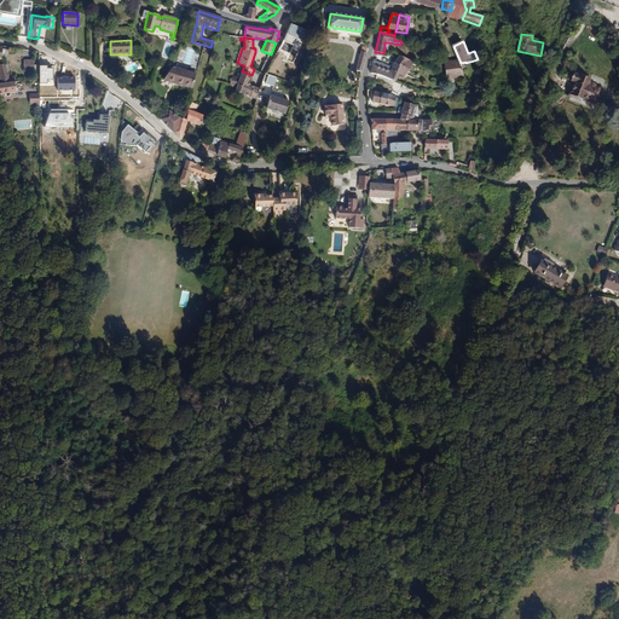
[(356,70),(362,71),(366,55),(360,52),(356,70)]
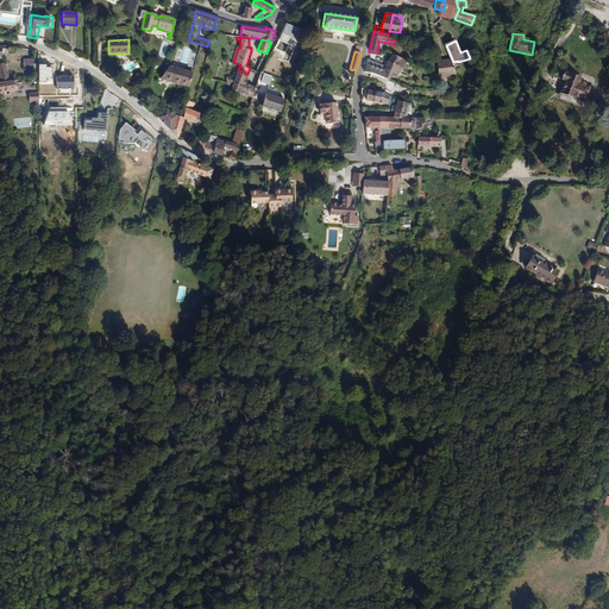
[(397,76),(406,63),(393,55),(391,56),(385,67),(368,60),(366,64),(364,71),(389,80),(393,74),(397,76)]
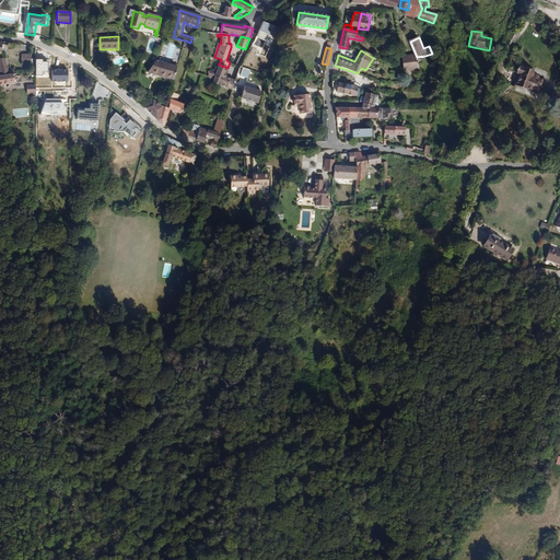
[(22,54),(22,62),(31,62),(31,54),(22,54)]
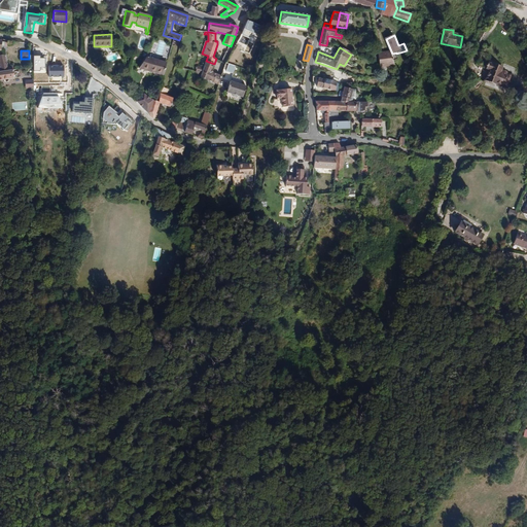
[(379,67),(394,66),(389,54),(382,55),(382,53),(377,54),(379,67)]
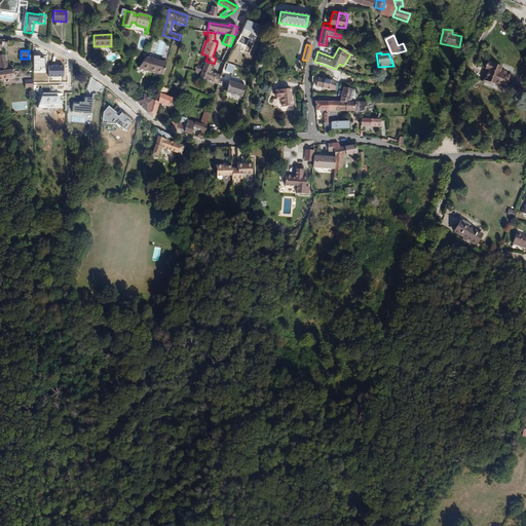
[(0,54),(0,70),(0,71),(8,70),(5,54),(0,54)]
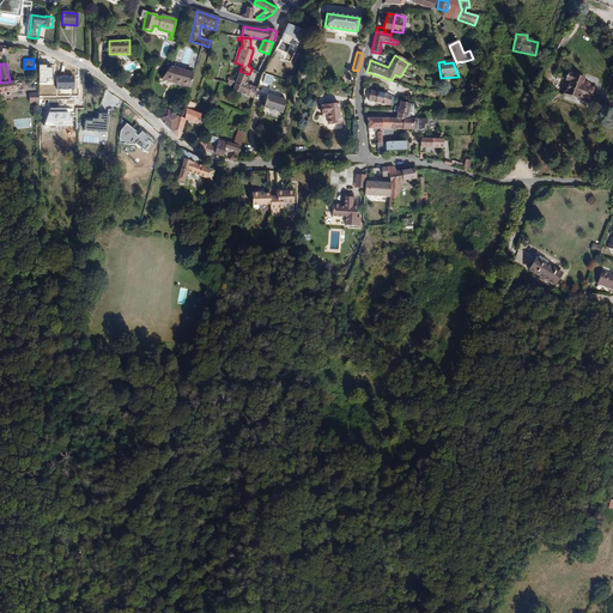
[(189,87),(194,74),(170,67),(162,79),(189,87)]
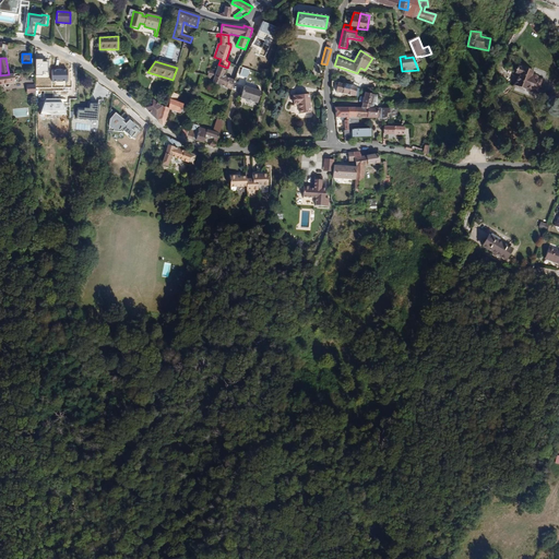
[(213,81),(232,88),(233,86),(234,86),(235,80),(226,76),(225,73),(227,68),(218,64),(214,79),(213,81)]
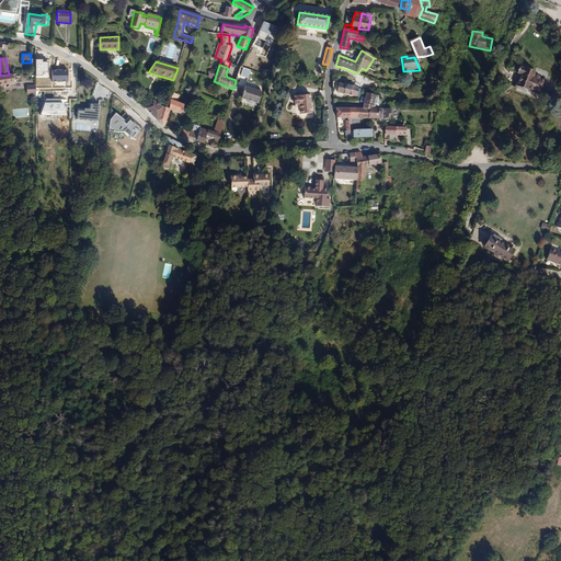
[(521,75),(517,84),(523,87),(522,89),(531,92),(544,96),(546,95),(547,94),(547,91),(544,88),(546,81),(540,79),(538,77),(536,76),(534,76),(535,72),(519,67),(517,73),(521,75)]
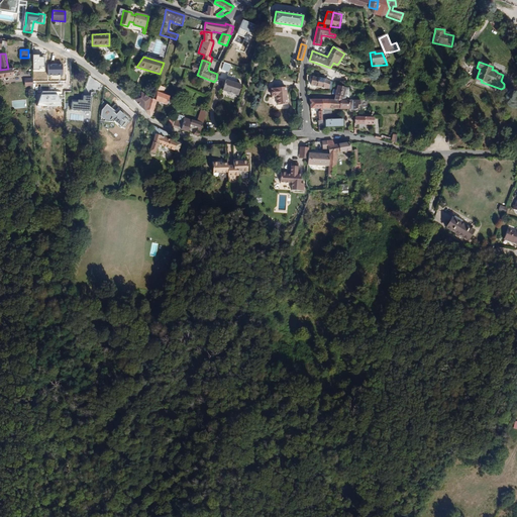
[(0,70),(0,79),(14,78),(13,68),(8,69),(0,70)]
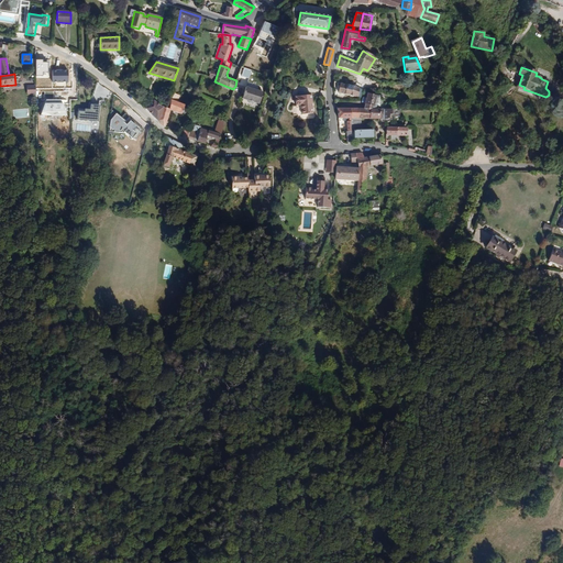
[(357,97),(359,89),(348,85),(340,84),(338,94),(357,97)]
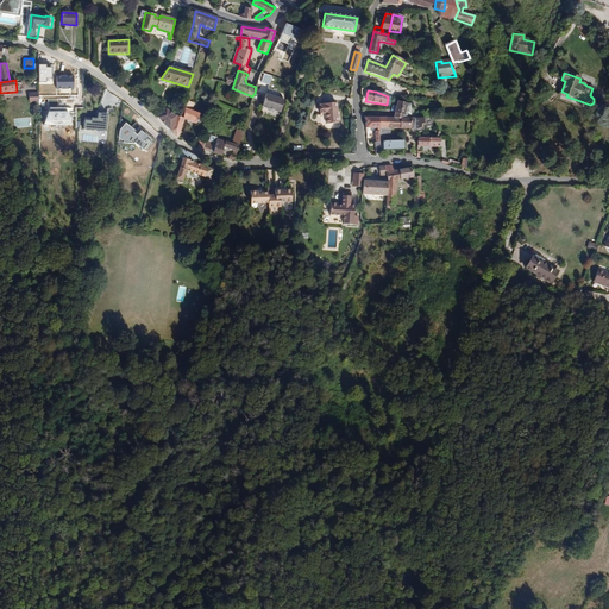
[(29,93),(30,102),(41,101),(39,92),(29,93)]
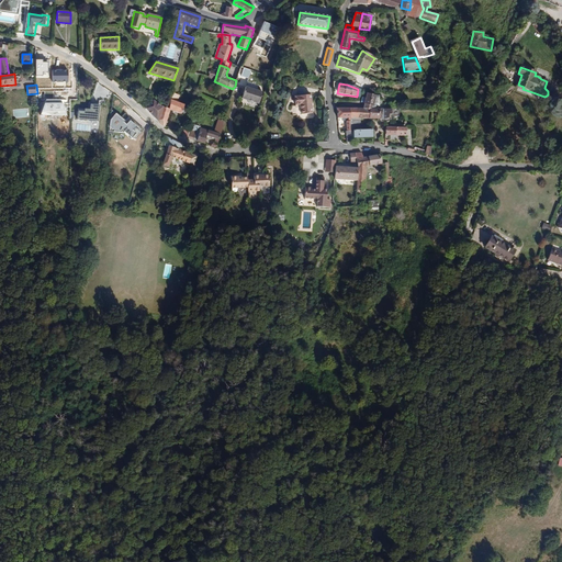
[(259,103),(262,92),(246,87),(243,99),(259,103)]
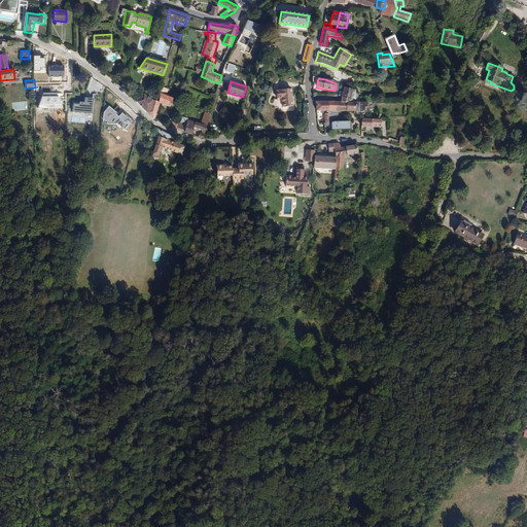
[(338,111),(346,111),(346,102),(351,102),(352,100),(351,98),(350,98),(352,90),(344,88),(341,102),(336,102),(335,111),(338,111)]
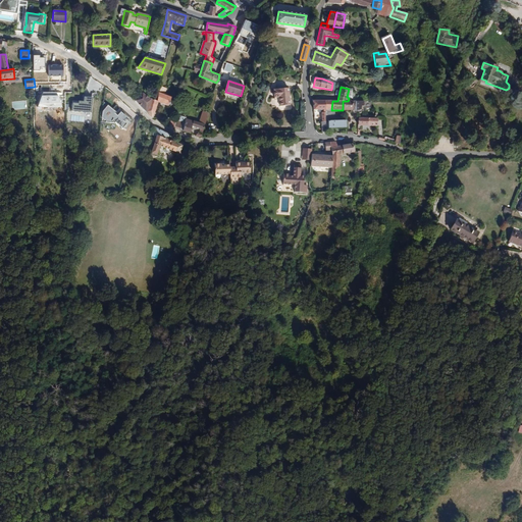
[(44,91),(44,102),(59,101),(59,89),(47,89),(46,91),(44,91)]
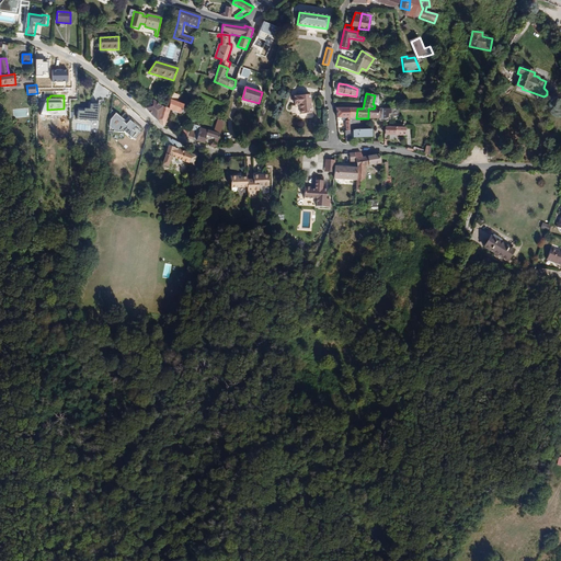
[(312,113),(310,95),(299,95),(299,96),(294,96),(295,105),(300,104),(301,114),(312,113)]
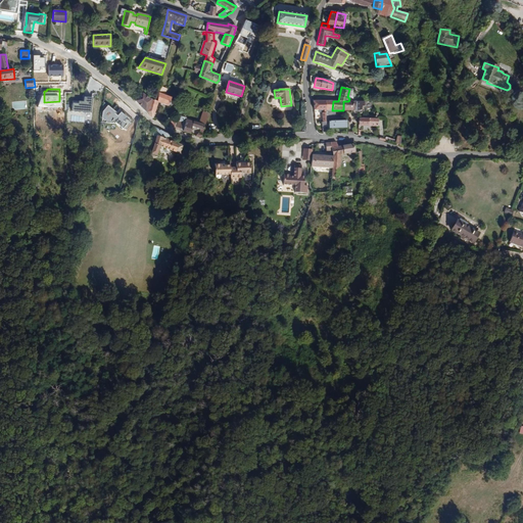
[(172,97),(164,95),(159,93),(158,92),(157,102),(151,100),(146,112),(151,117),(153,119),(158,102),(169,106),(169,105),(171,100),(172,97)]
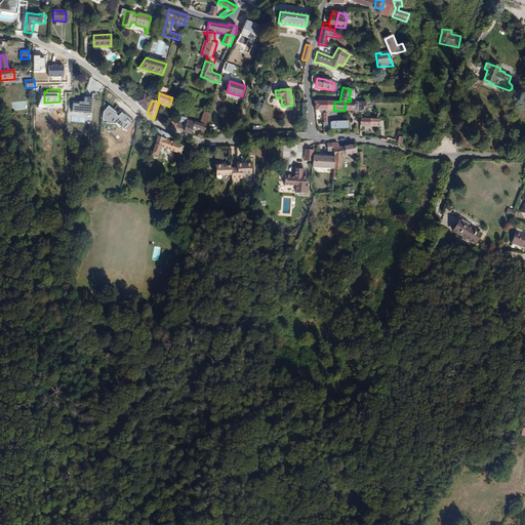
[(147,113),(152,101),(144,94),(135,102),(147,113)]
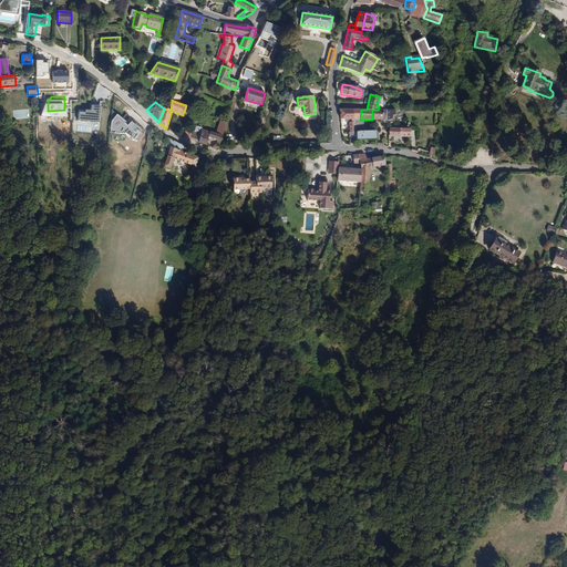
[(101,122),(102,106),(93,105),(93,111),(88,110),(88,112),(80,112),(79,120),(101,122)]
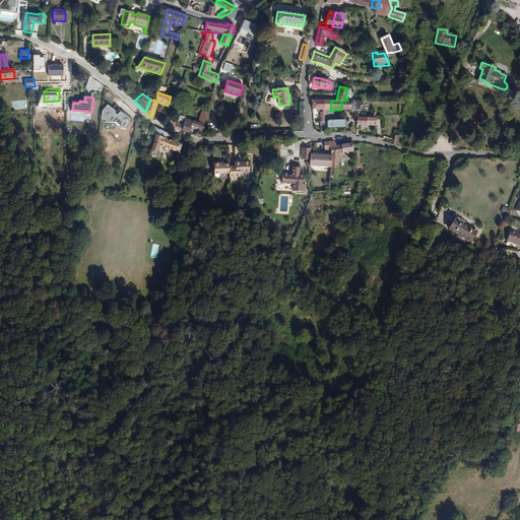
[(311,100),(312,110),(322,110),(324,101),(320,100),(317,101),(317,100),(311,100)]
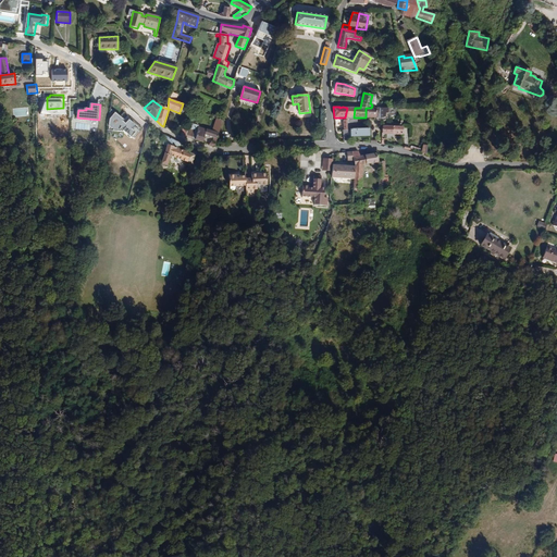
[(348,130),(358,130),(357,118),(354,118),(355,108),(347,108),(345,118),(347,118),(347,120),(347,121),(348,130)]
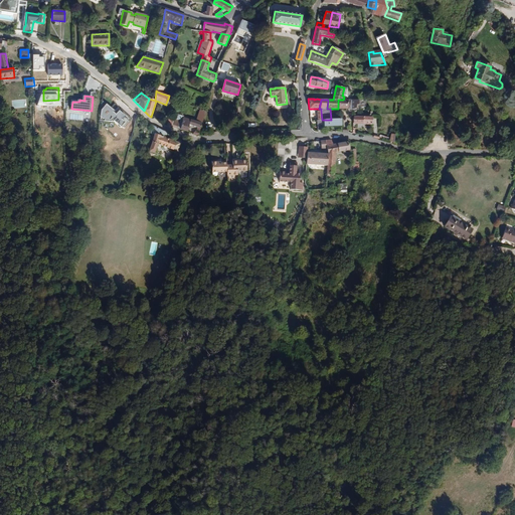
[(338,109),(347,109),(347,100),(343,100),(338,100),(338,109)]
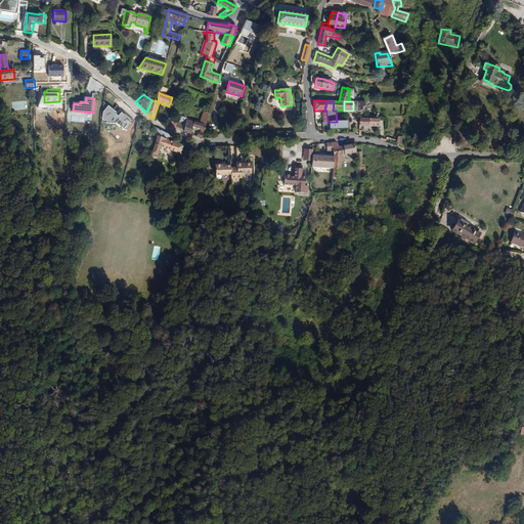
[(367,101),(357,101),(357,111),(364,111),(364,106),(367,106),(367,101)]
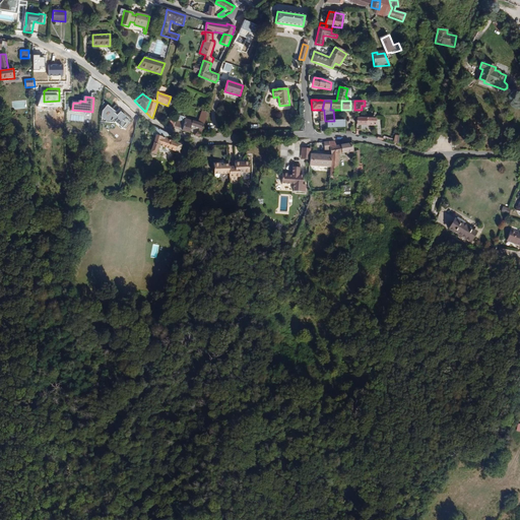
[(112,109),(104,102),(101,122),(115,123),(126,129),(133,120),(122,110),(119,114),(116,112),(120,108),(116,105),(112,109)]
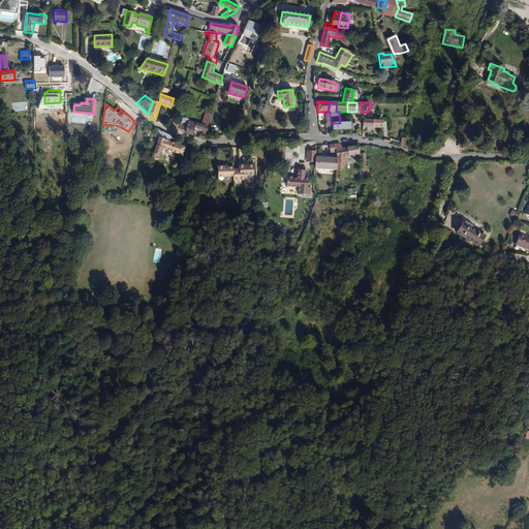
[(94,114),(73,112),(67,113),(67,123),(93,125),(94,114)]
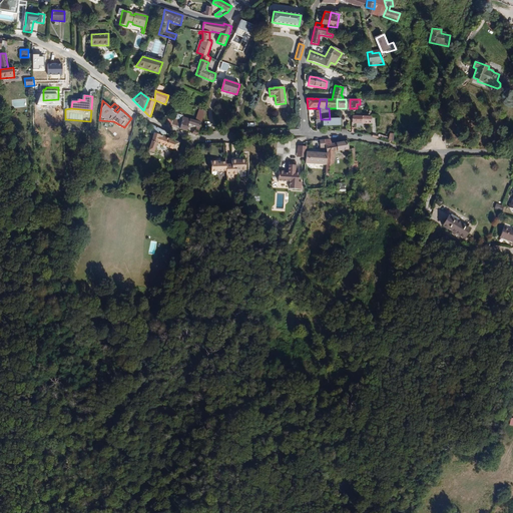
[(194,134),(197,134),(205,110),(203,109),(199,108),(195,120),(182,117),(180,128),(187,130),(189,124),(196,127),(195,130),(192,133),(194,134)]
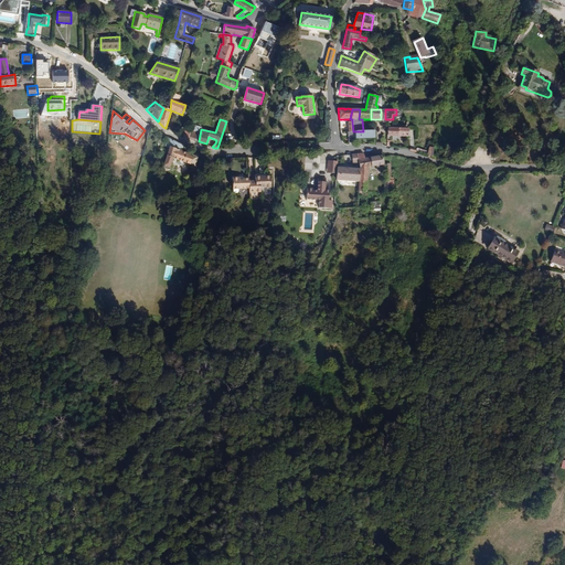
[(404,128),(404,125),(387,126),(387,136),(408,136),(408,128),(404,128)]
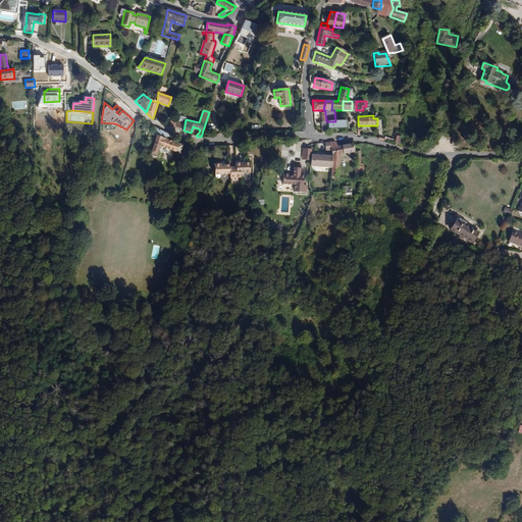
[(157,137),(159,131),(153,127),(145,151),(151,153),(154,145),(167,150),(170,142),(157,137)]
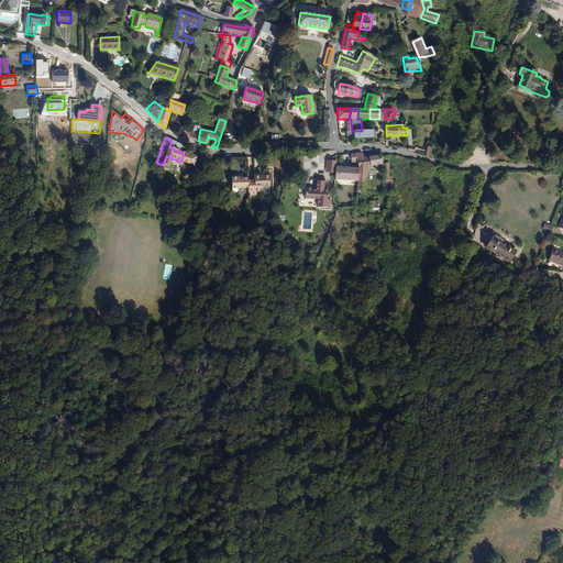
[(390,180),(389,156),(368,157),(364,157),(364,153),(359,154),(360,169),(359,181),(357,192),(362,192),(363,188),(367,188),(371,165),(381,165),(382,196),(390,196),(395,195),(394,180),(390,180)]
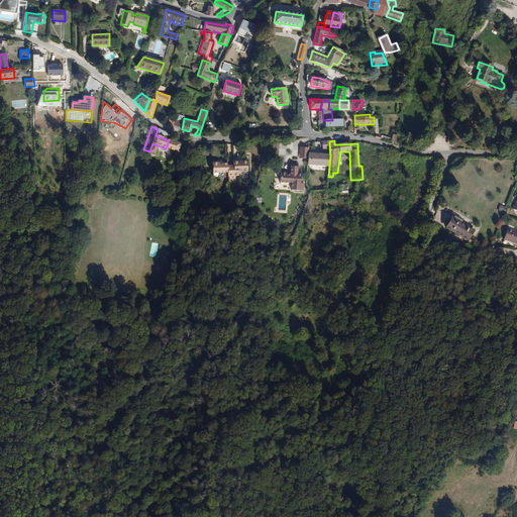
[(301,159),(309,160),(310,153),(311,147),(302,147),(301,159)]
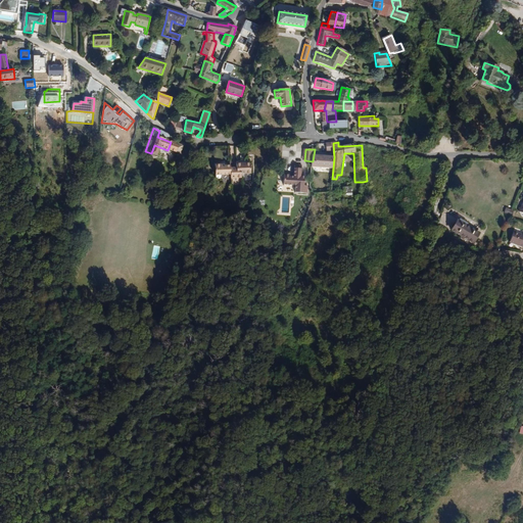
[(333,169),(334,157),(318,156),(317,168),(333,169)]
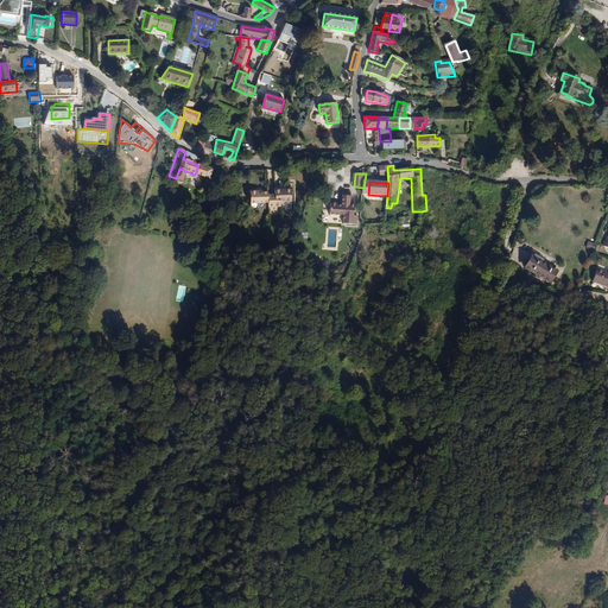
[(264,191),(264,190),(257,189),(257,188),(246,188),(246,200),(264,200),(264,191)]
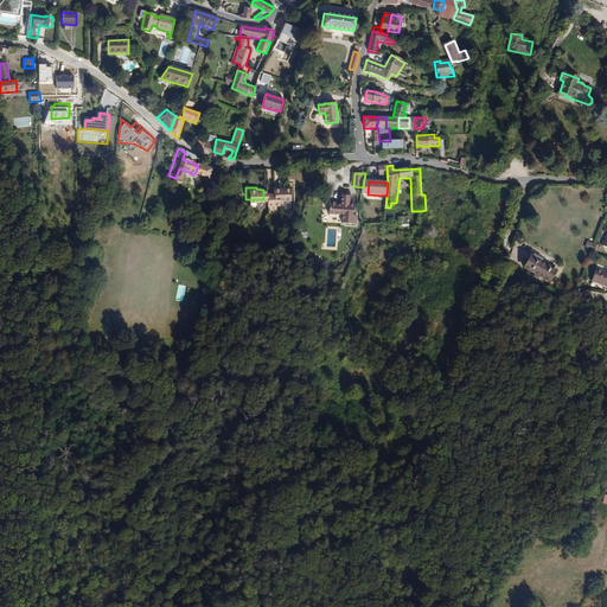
[(288,187),(272,187),(272,191),(272,195),(278,195),(278,200),(288,199),(288,187)]
